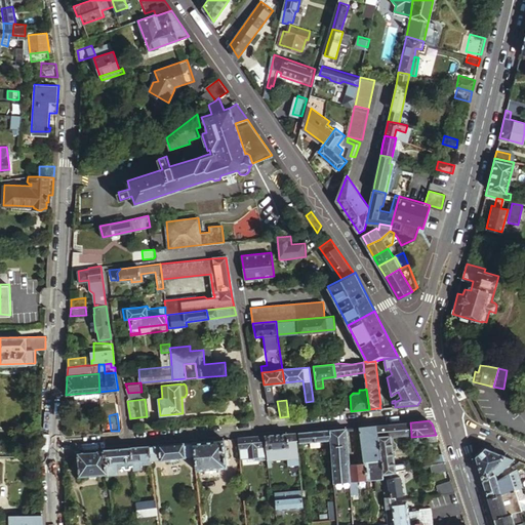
[(400,423),(400,435),(411,434),(410,422),(400,423)]
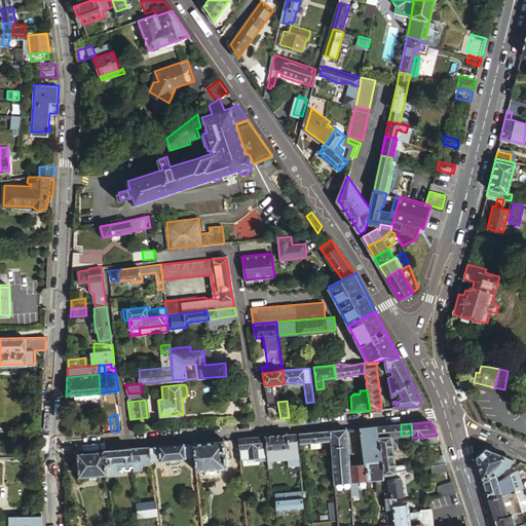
[(391,437),(401,436),(401,424),(389,425),(389,437),(391,437)]
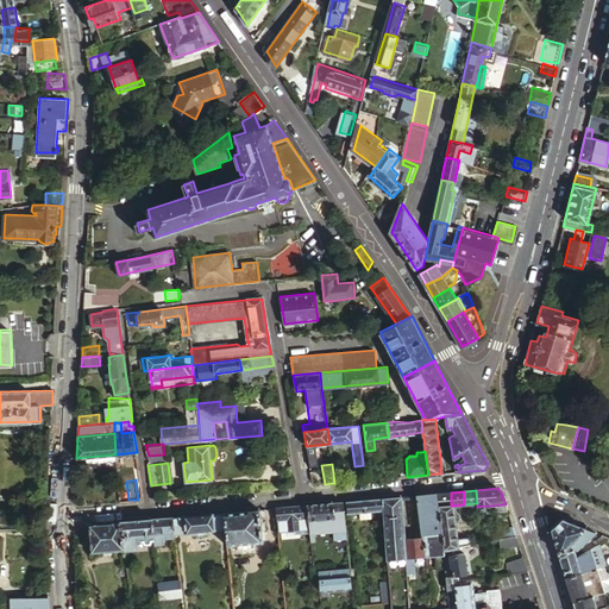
[(437,494),(439,507),(451,506),(451,493),(437,494)]
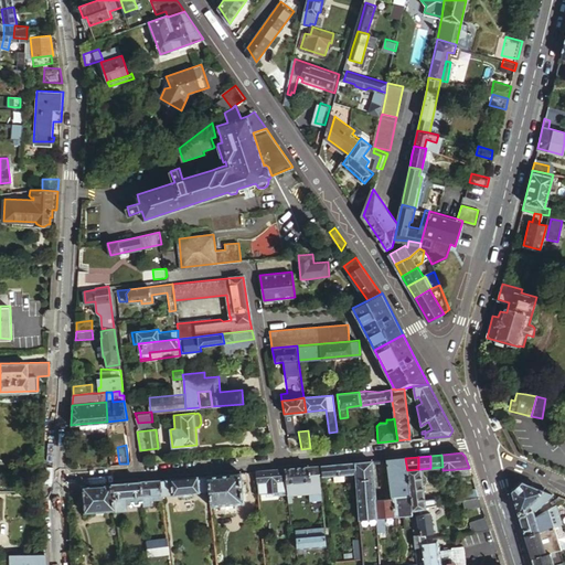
[(405,458),(387,459),(391,493),(401,497),(409,496),(407,470),(405,458)]
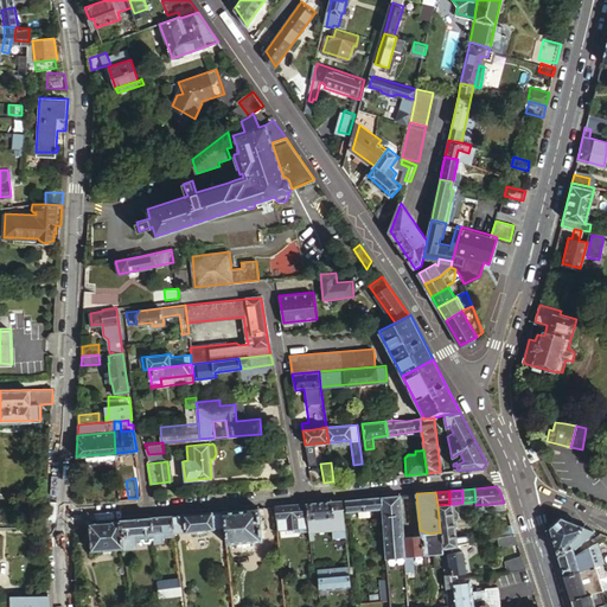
[(382,497),(382,509),(387,558),(404,557),(403,537),(400,496),(382,497)]
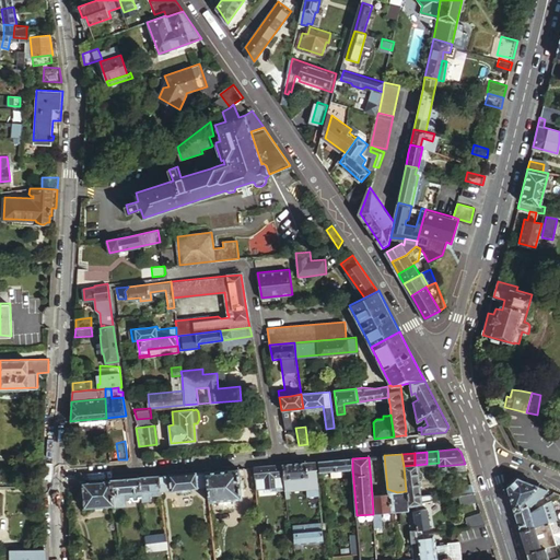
[(318,462),(319,471),(352,469),(352,458),(318,462)]
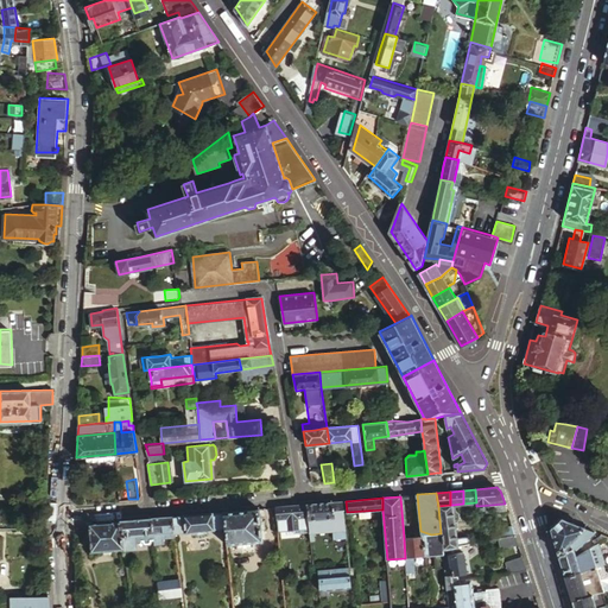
[(314,532),(333,530),(331,517),(334,515),(333,501),(306,504),(309,520),(310,531),(311,540),(315,540),(314,532)]
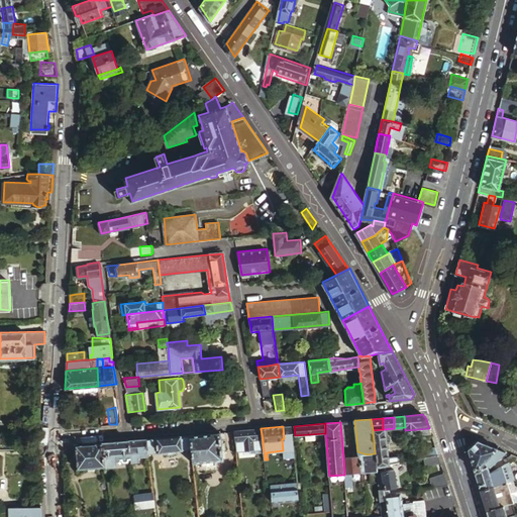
[(283,457),(294,456),(291,426),(283,426),(284,438),(282,439),(283,450),(283,457)]
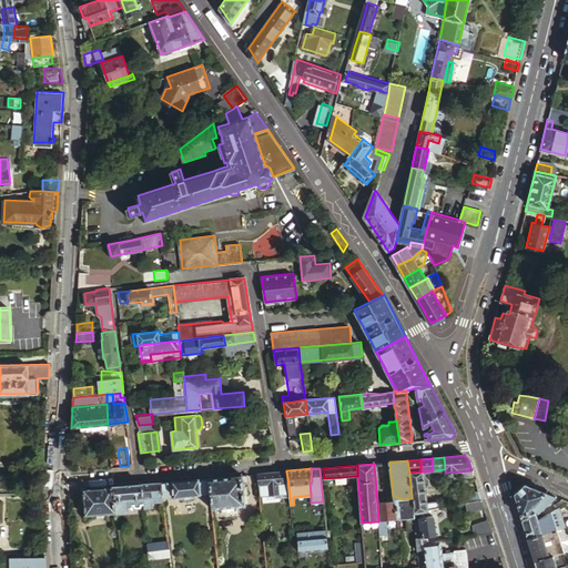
[(286,470),(257,473),(259,485),(260,496),(274,495),(274,498),(290,496),(288,486),(286,470)]
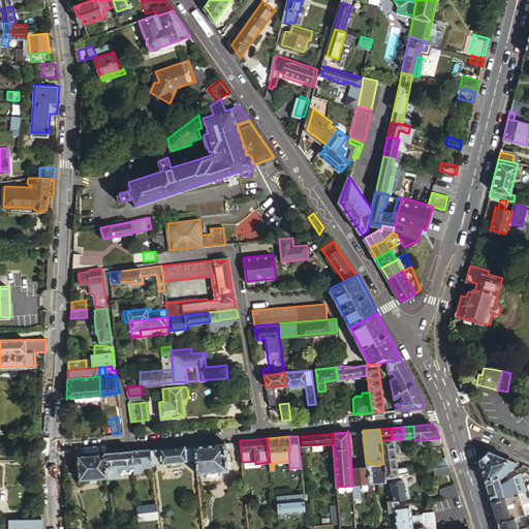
[(383,464),(384,476),(397,475),(408,473),(407,469),(404,467),(397,468),(395,454),(398,454),(400,452),(399,447),(397,444),(394,445),(394,439),(392,439),(381,440),(383,464)]
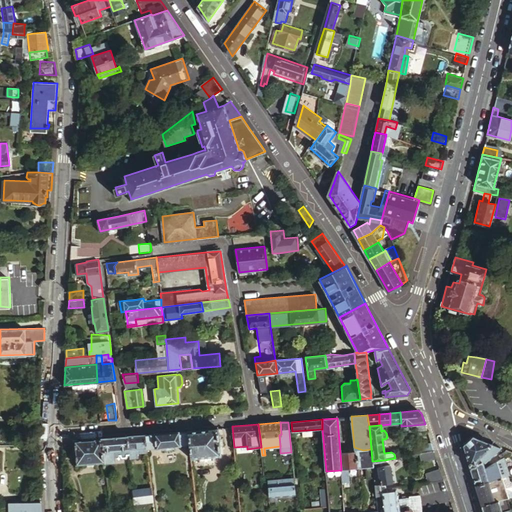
[(188,430),(189,445),(191,457),(198,456),(198,460),(201,460),(201,464),(210,463),(210,459),(213,459),(212,455),(221,454),(218,428),(188,430)]
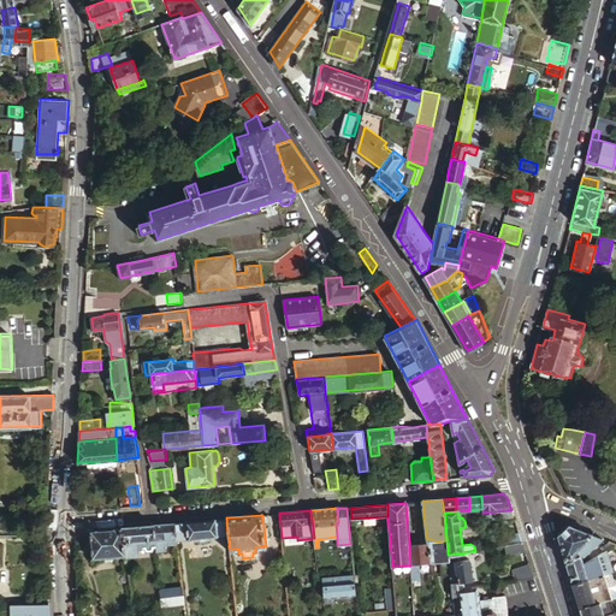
[(175,522),(176,537),(176,540),(227,535),(226,517),(175,522)]
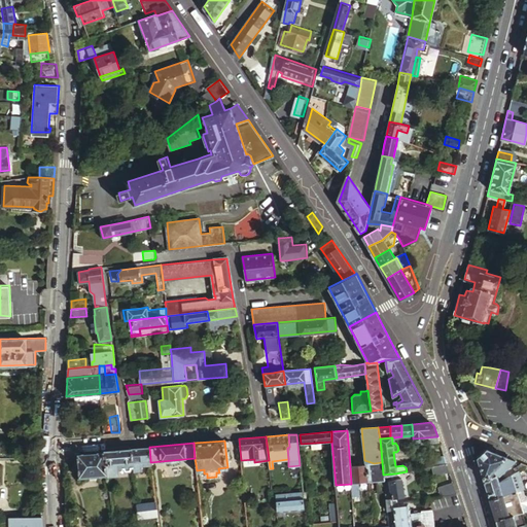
[(149,447),(131,448),(133,466),(141,465),(140,460),(150,459),(149,447)]
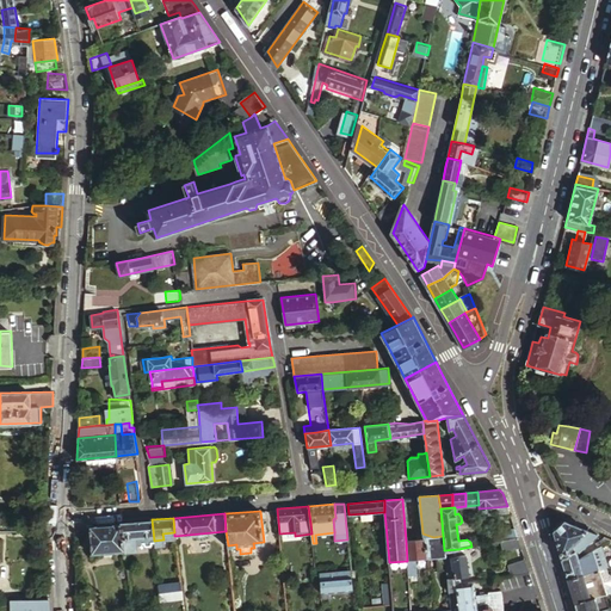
[(119,523),(124,550),(136,549),(136,542),(143,542),(143,543),(144,544),(149,544),(152,542),(150,541),(154,541),(152,519),(119,523)]
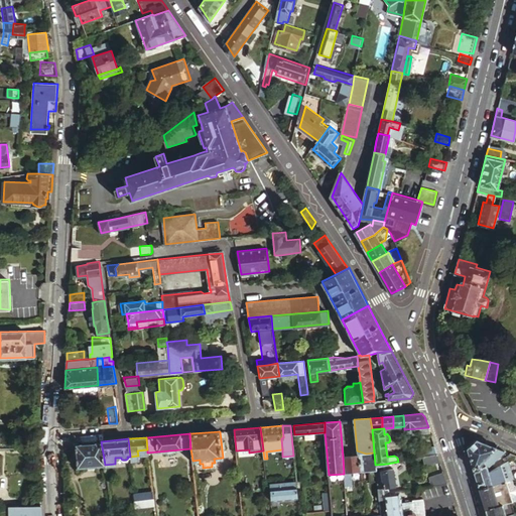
[(467,447),(473,469),(485,459),(486,464),(490,461),(491,463),(505,452),(477,439),(467,447)]
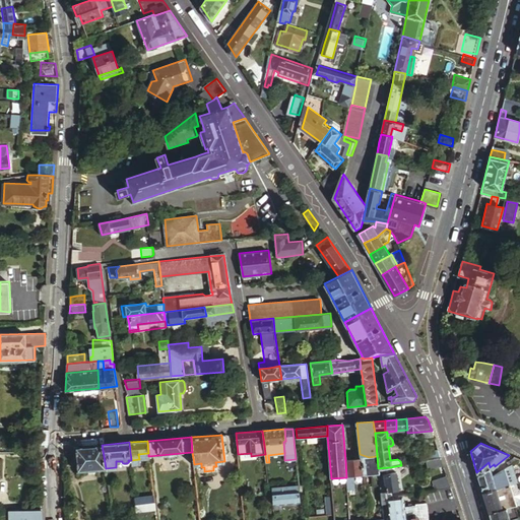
[(76,447),(77,471),(106,468),(102,445),(76,447)]
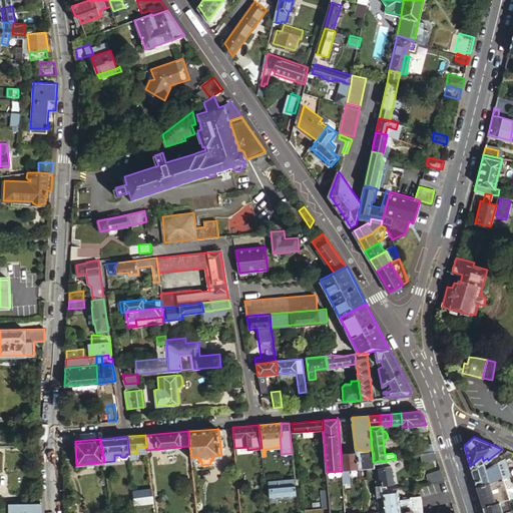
[(421,454),(435,451),(432,443),(420,445),(421,454)]
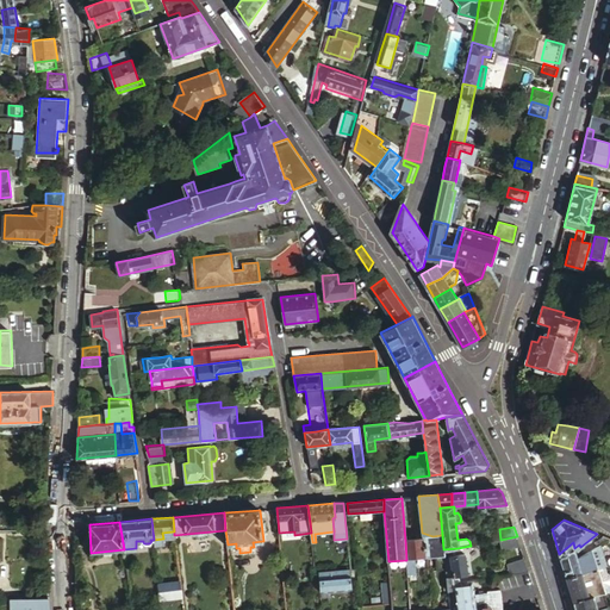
[(422,533),(423,537),(425,558),(444,555),(443,549),(442,535),(433,536),(422,533)]
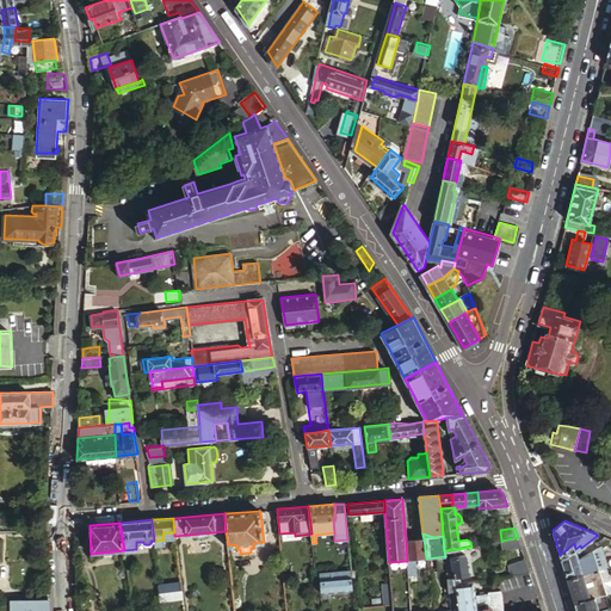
[(522,548),(518,537),(501,541),(500,541),(503,551),(522,548)]
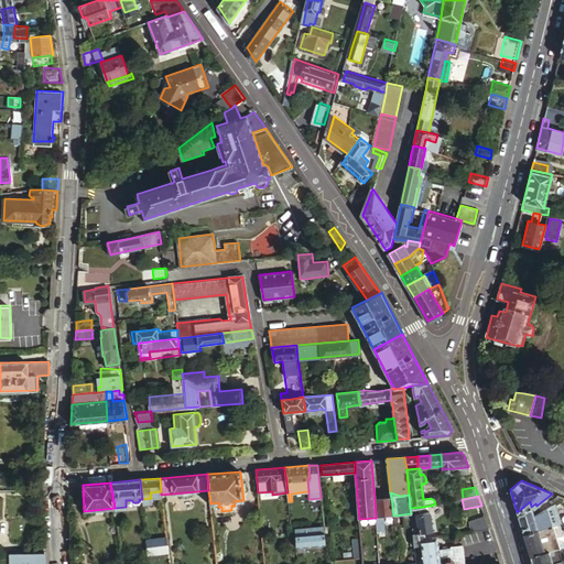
[(376,518),(377,532),(384,532),(384,517),(393,516),(391,497),(375,499),(376,518)]
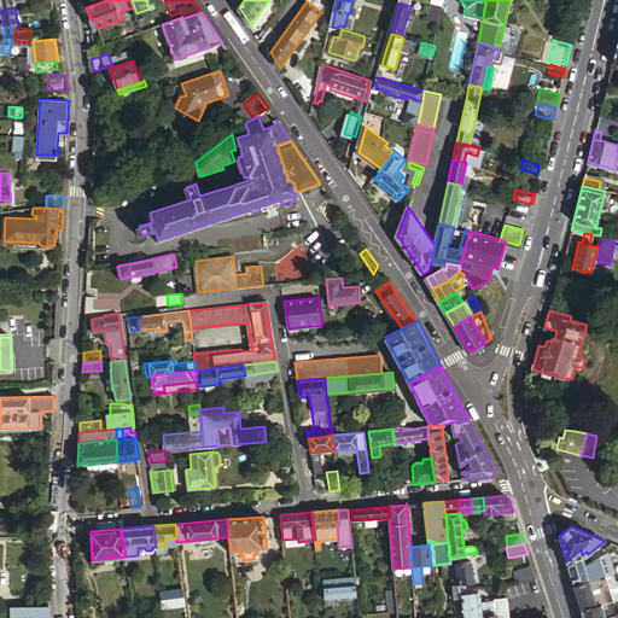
[(566,561),(573,586),(608,576),(605,566),(601,567),(599,558),(584,565),(582,555),(581,549),(566,561)]
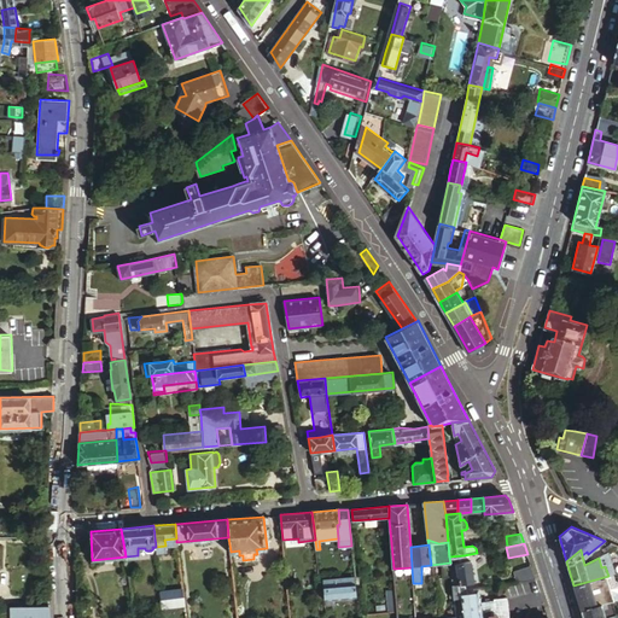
[(449,557),(450,563),(454,590),(464,590),(464,583),(473,583),(471,561),(464,563),(464,555),(449,557)]
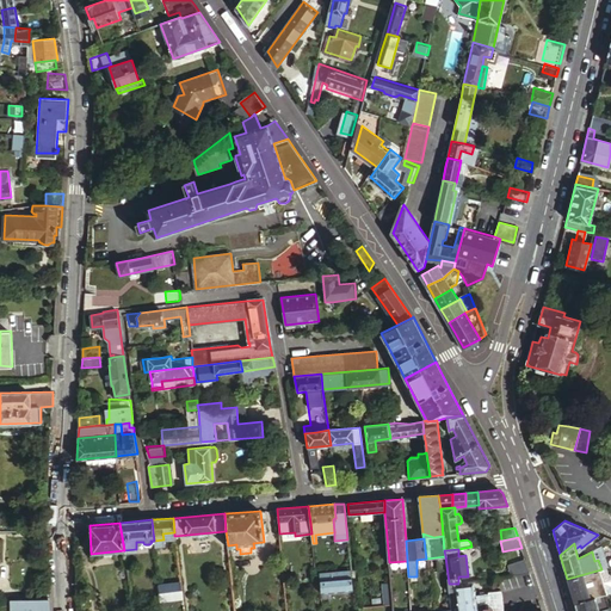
[(530,572),(525,559),(506,562),(508,575),(530,572)]
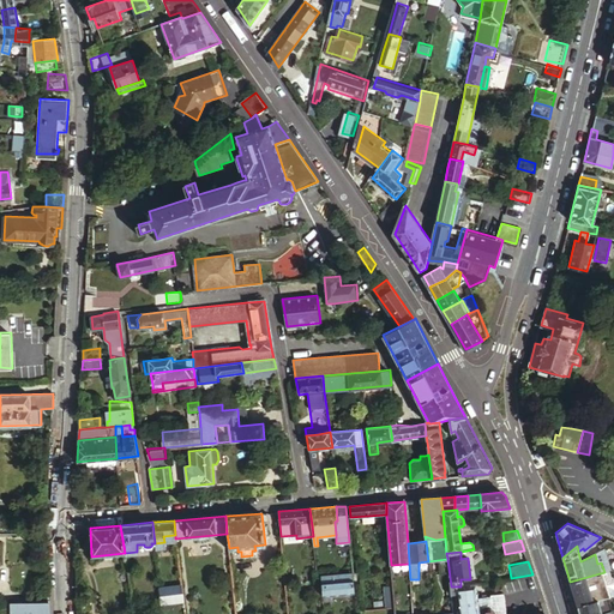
[(577,606),(606,597),(613,595),(613,588),(608,571),(605,572),(570,582),(577,606)]
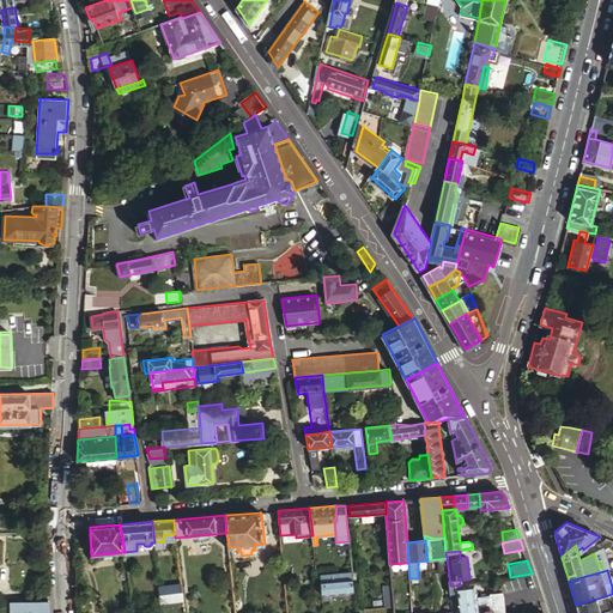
[(333,575),(317,576),(317,582),(321,582),(322,594),(353,592),(352,578),(351,578),(351,572),(344,574),(339,574),(333,575)]
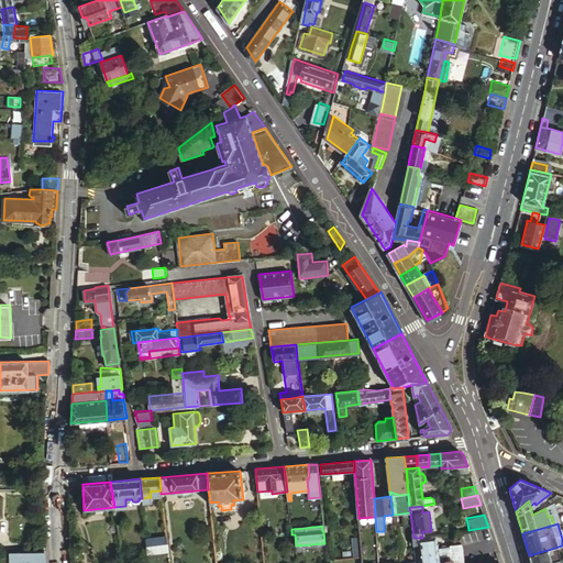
[(330,527),(330,538),(352,536),(352,529),(333,530),(333,527),(330,527)]
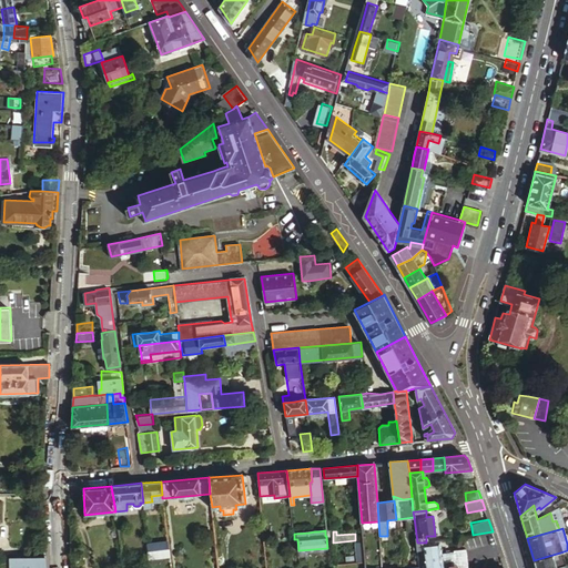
[(419,567),(440,567),(440,564),(442,564),(440,560),(452,558),(453,565),(449,565),(449,567),(468,567),(466,548),(454,550),(454,551),(439,554),(438,545),(437,540),(426,543),(417,543),(419,567)]
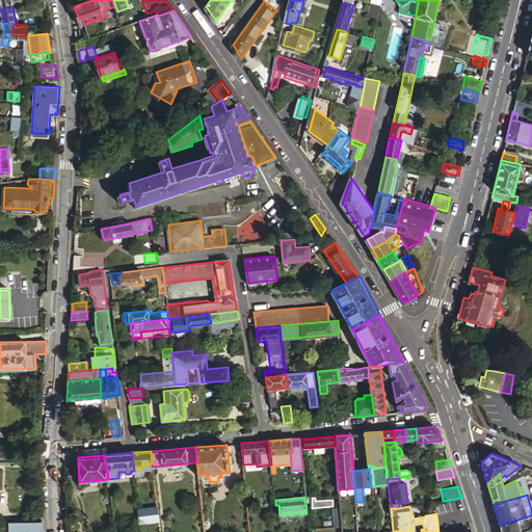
[(500,525),(502,531),(520,531),(519,527),(527,525),(525,517),(500,525)]
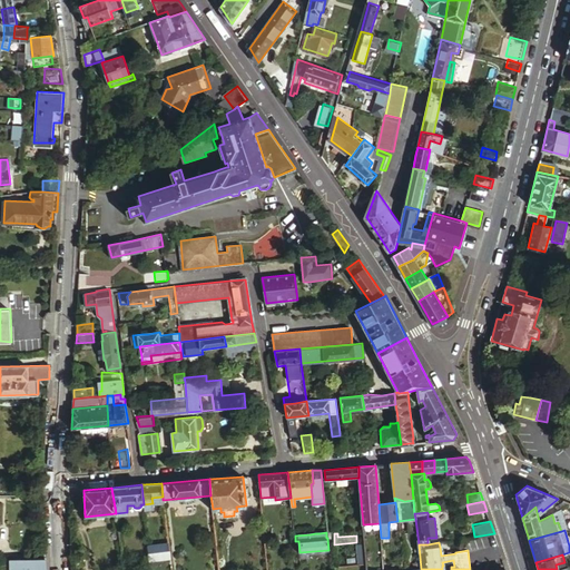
[(46,569),(46,564),(46,558),(10,559),(10,569),(46,569)]
